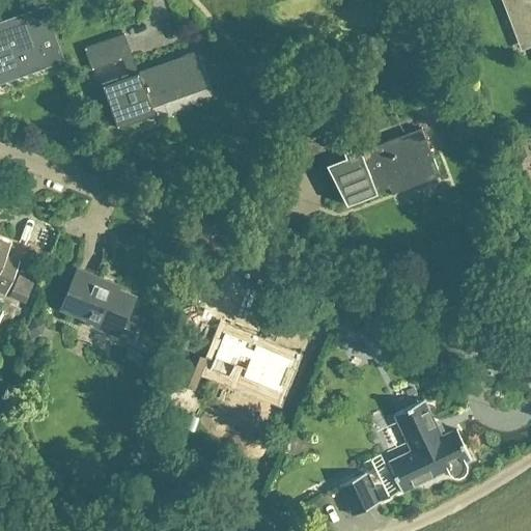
[(530,0),(505,0),(518,32),(530,28),(530,27),(530,0)]
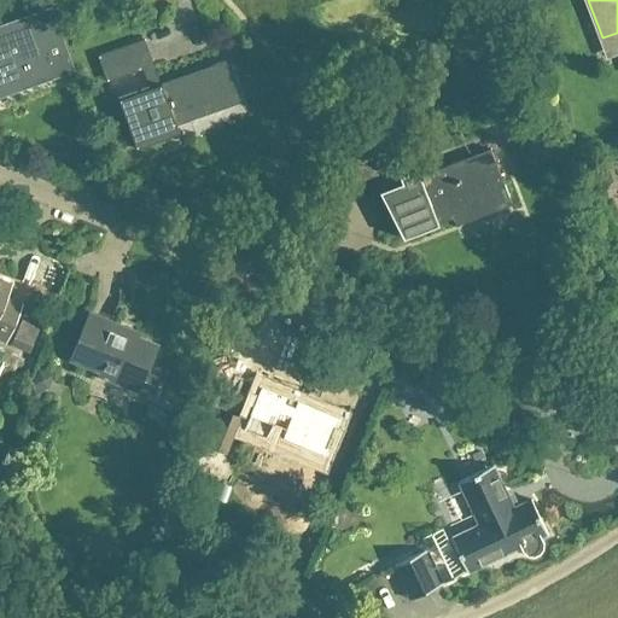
[(31,18),(0,29),(0,85),(4,94),(71,69),(64,48),(57,30),(39,36),(31,18)]
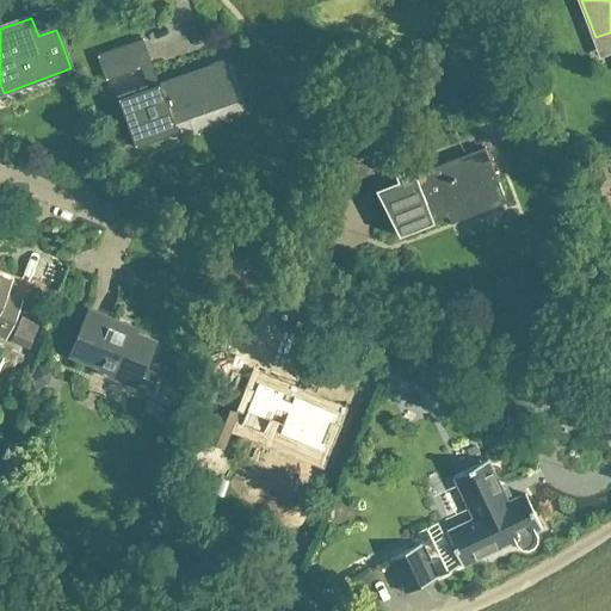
[(141,71),(131,44),(97,57),(105,82),(141,71)]
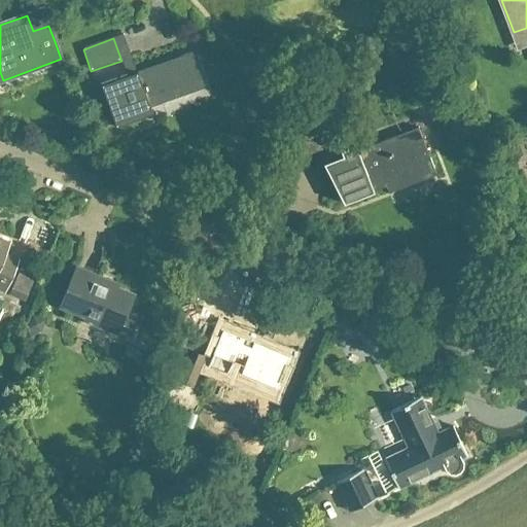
[(196,92),(187,69),(197,66),(191,53),(101,85),(105,100),(115,128),(152,115),(150,107),(165,102),(196,92)]
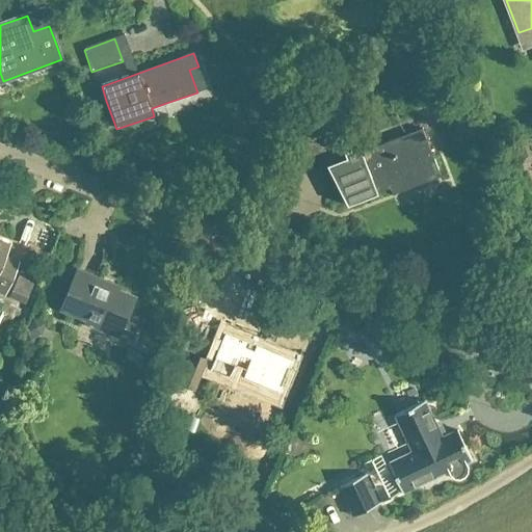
[(440,178),(422,129),(344,159),(348,168),(336,173),(348,205),(392,188),(391,186),(424,174),(428,182),(440,178)]
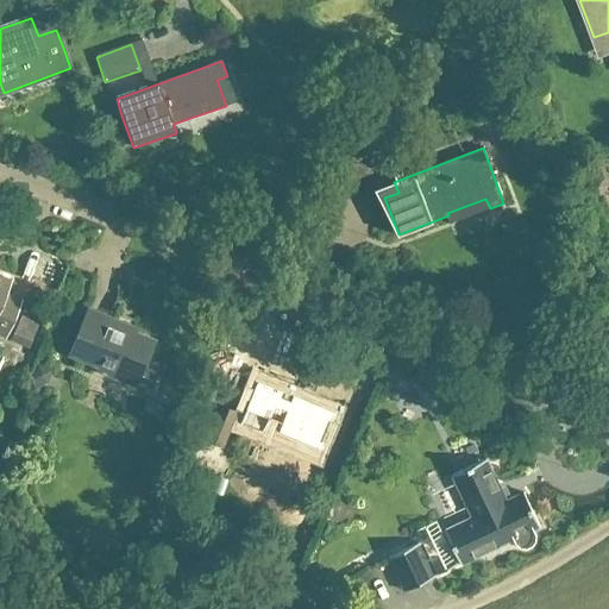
[(374,190),(368,177),(371,170),(344,158),(333,184),(341,188),(360,196),(374,190)]
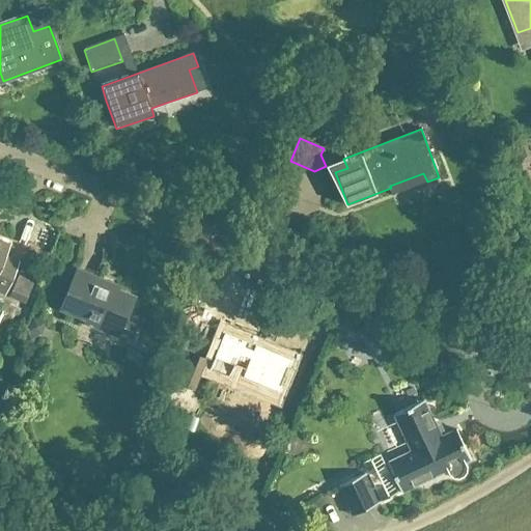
[(530,148),(528,138),(513,142),(519,157),(530,151),(530,148)]
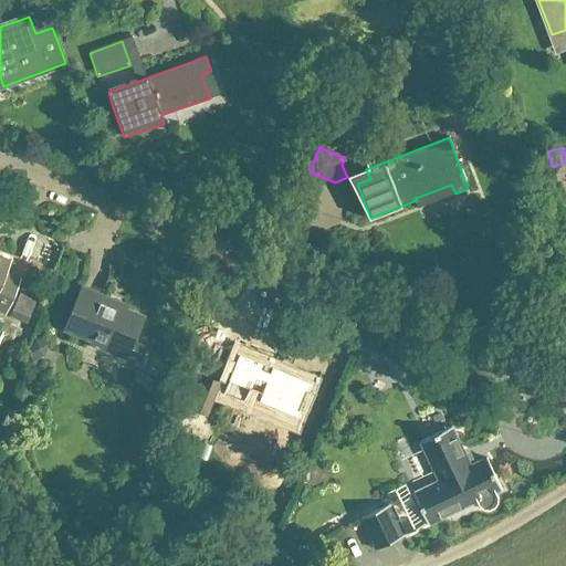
[(3,275),(9,261),(0,257),(0,312),(4,314),(18,282),(3,275)]
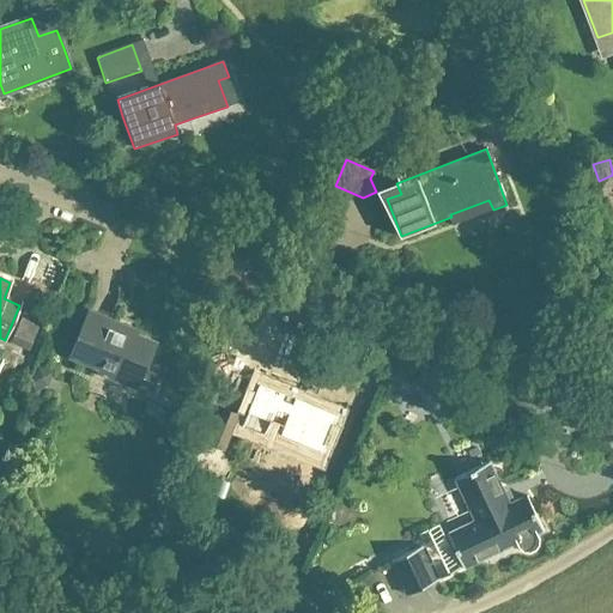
[(146,364),(153,346),(131,338),(133,333),(89,315),(71,357),(113,375),(111,378),(153,395),(163,371),(146,364)]
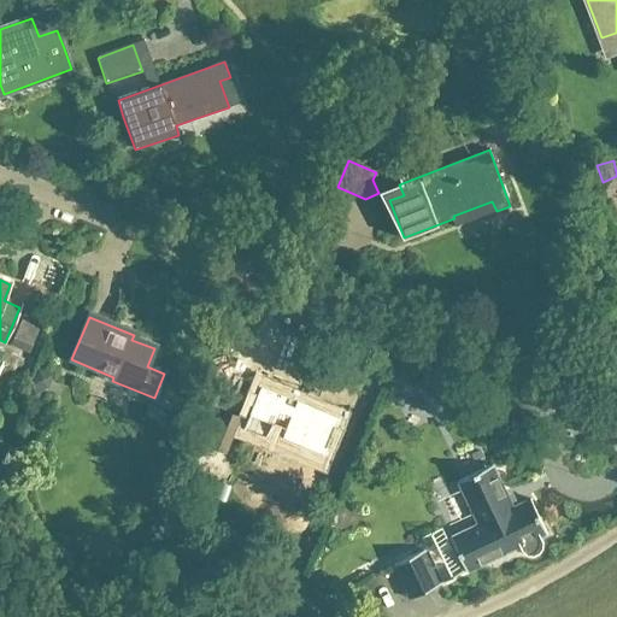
[(287,397),(259,386),(242,430),(265,440),(274,424),(285,429),(280,439),(323,456),(339,417),(295,400),(293,407),(285,404),(287,397)]
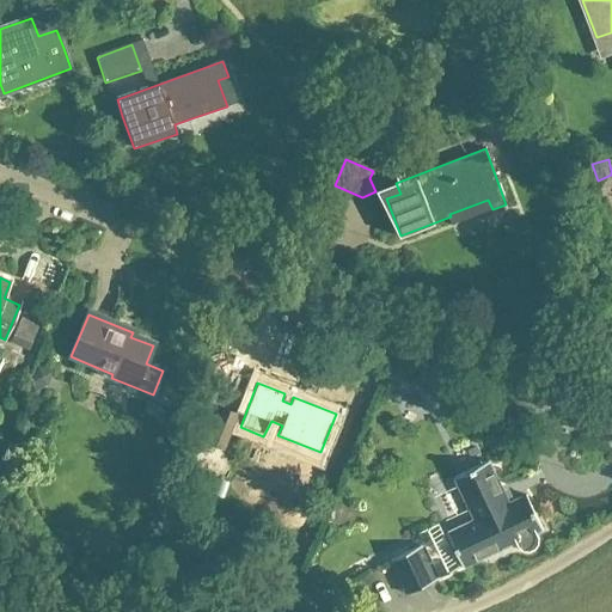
[(194,423),(207,428),(215,408),(202,402),(194,423)]
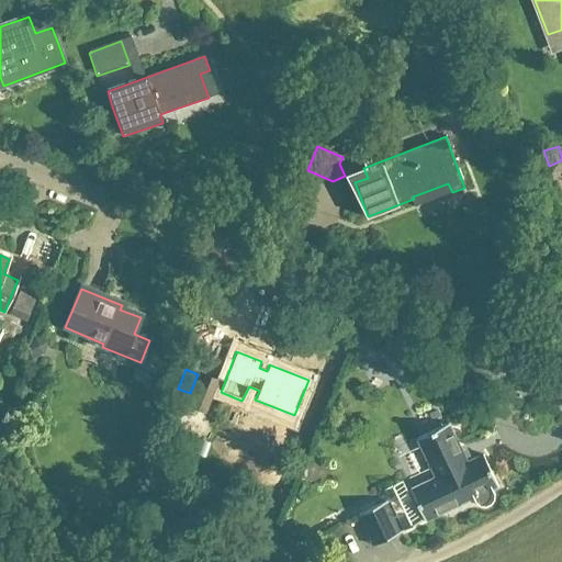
[(204,413),(217,380),(203,374),(190,407),(204,413)]
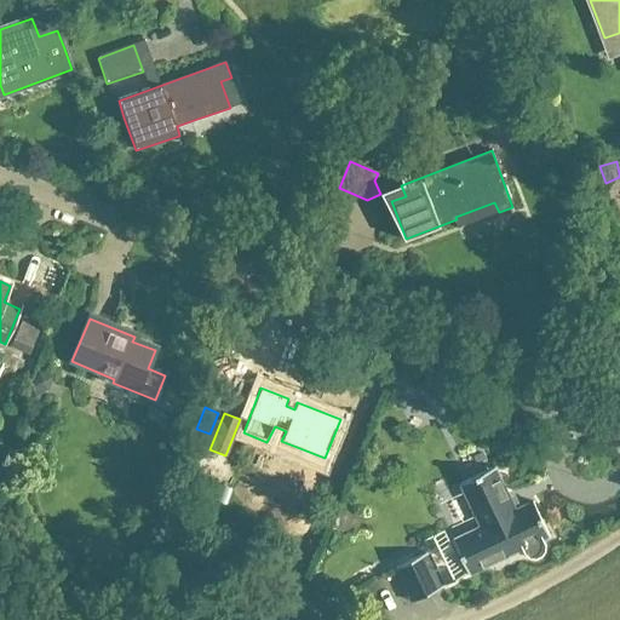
[(549,537),(533,501),(515,510),(494,468),(460,484),(481,527),(452,540),(453,543),(468,573),(469,575),(522,550),(524,555),(529,558),(535,558),(541,556),(544,551),(545,545),(543,540),(549,537)]
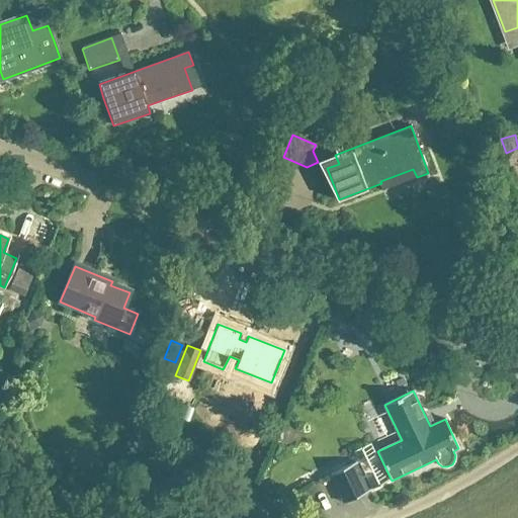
[(356,463),(368,490),(391,479),(378,453),(356,463)]
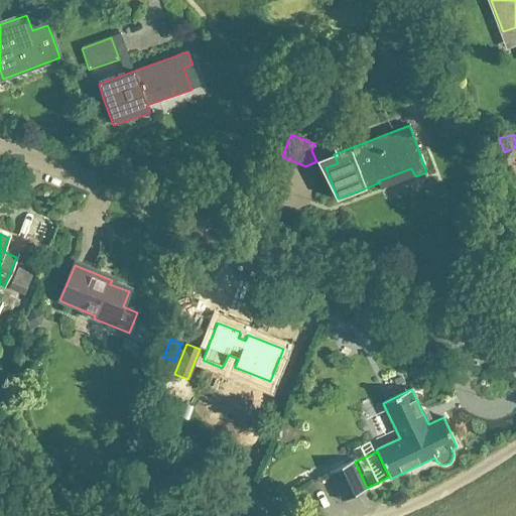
[(355,462),(354,461),(329,473),(342,501),(368,489),(367,488),(355,462)]
